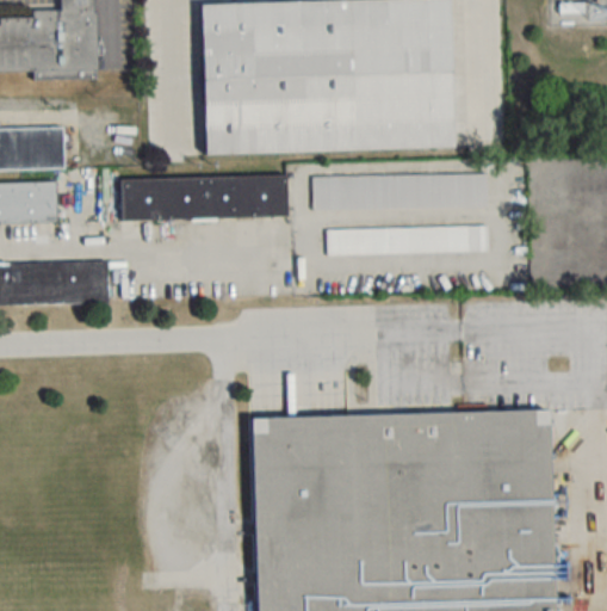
[(97,0),(62,0),(62,11),(33,11),(33,18),(0,17),(0,23),(0,25),(0,24),(0,72),(36,72),(36,79),(98,78),(97,0)]
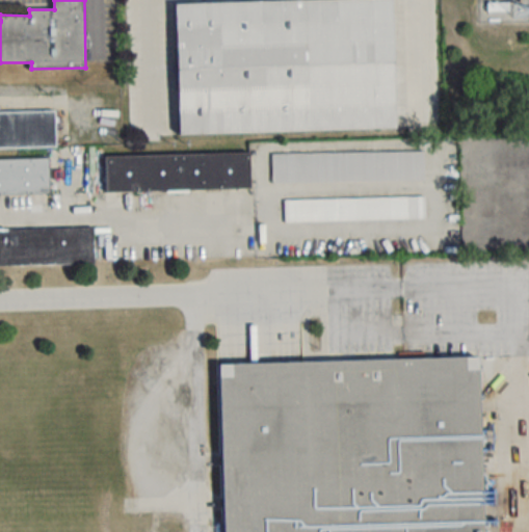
[(180,134),(397,129),(393,0),(294,0),(177,2),(180,134)]
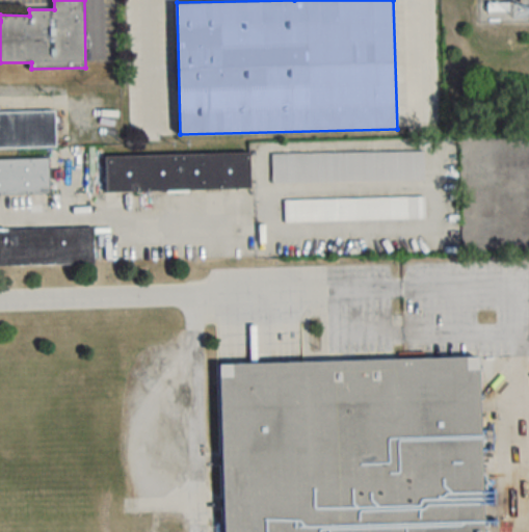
[(0,148),(57,148),(56,111),(0,111),(0,148)]
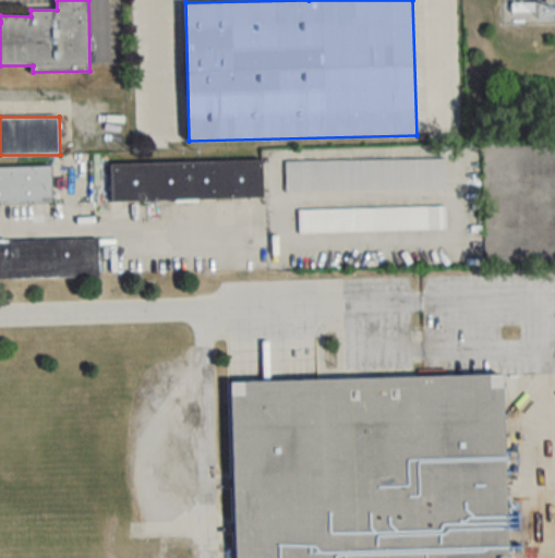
[(112,164),(113,201),(264,197),(263,160),(112,164)]
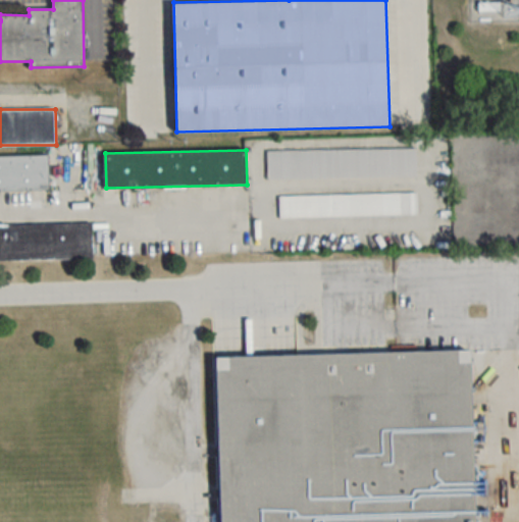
[(417,178),(417,150),(268,150),(268,178),(417,178)]
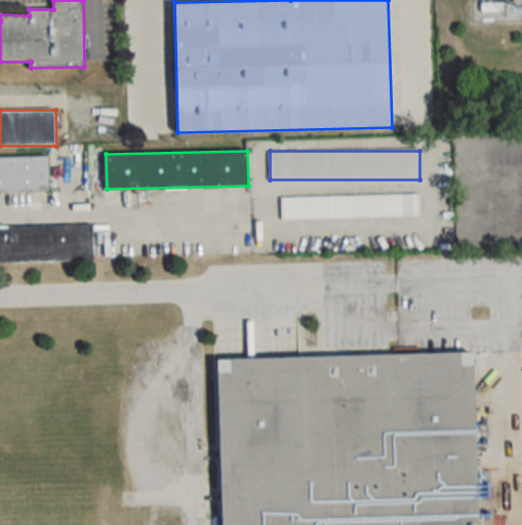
[(0,192),(50,192),(49,157),(0,157),(0,192)]
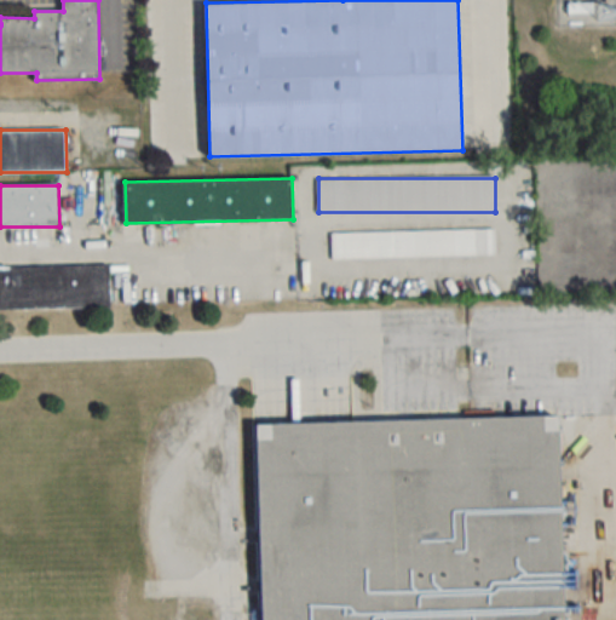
[(333,233),(334,258),(498,257),(498,230),(333,233)]
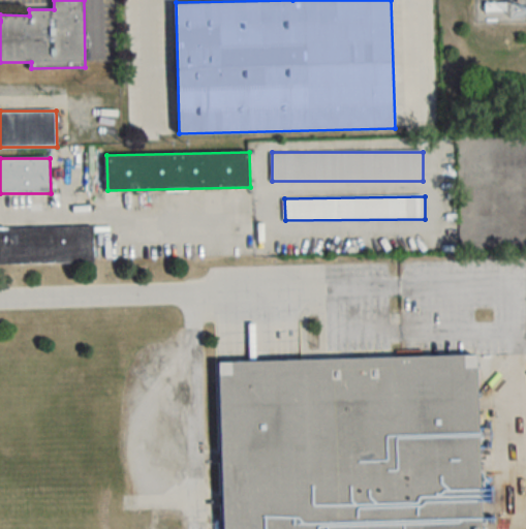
[(94,227),(0,227),(0,263),(94,262),(94,227)]
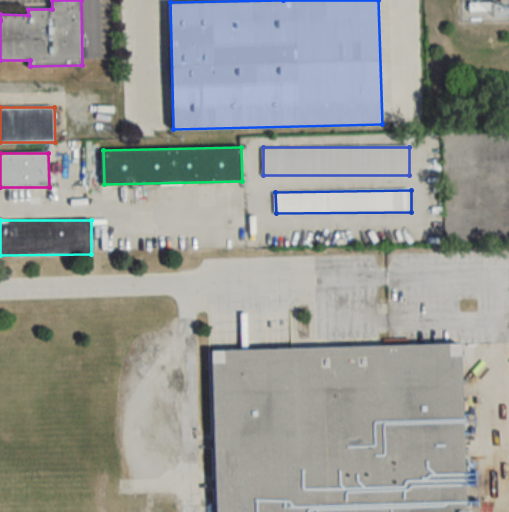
[(212,351),(216,511),(478,511),(477,476),(467,476),(463,343),(212,351)]
